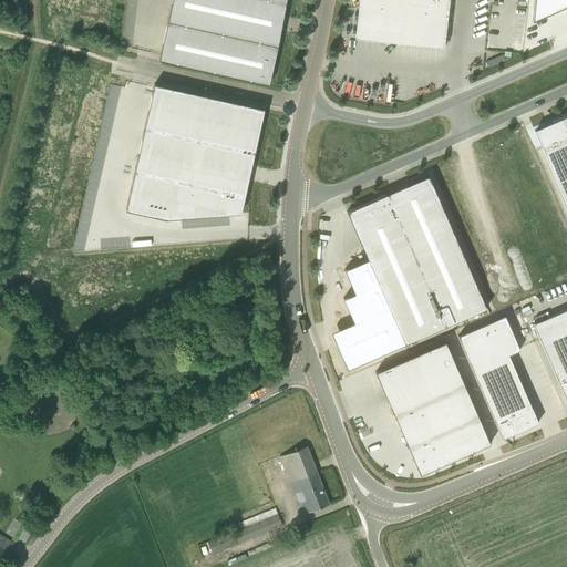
[(172,0),(158,60),(160,61),(268,85),(279,30),(282,17),(285,0),(172,0)]
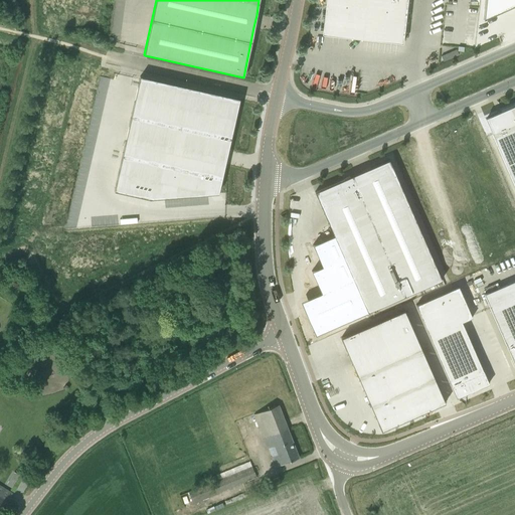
[(330,0),(327,31),(352,34),(352,37),(361,38),(361,39),(402,43),(407,0),(330,0)]
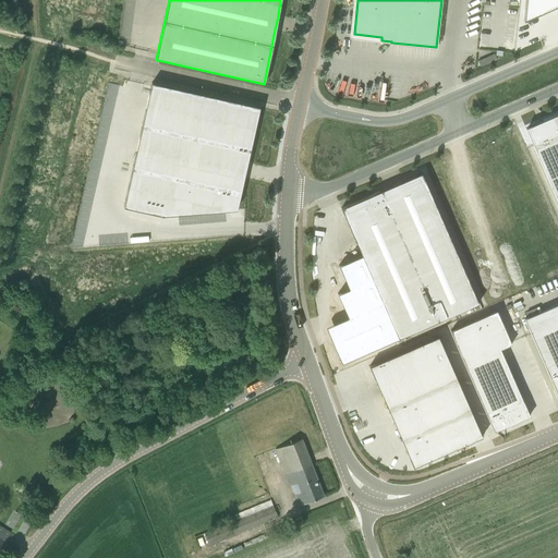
[(557,0),(525,0),(523,21),(523,22),(557,5),(557,0)]
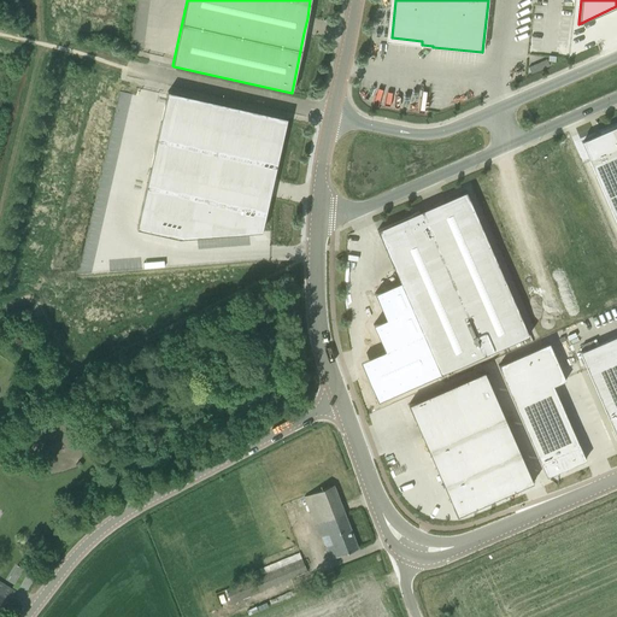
[(166,90),(136,229),(178,239),(262,231),(287,118),(166,90)]
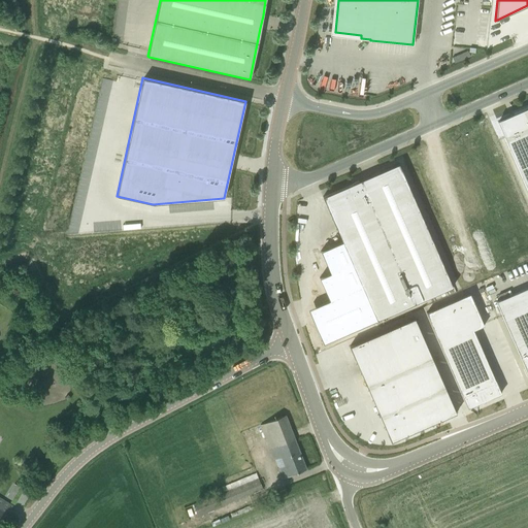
[(527,106),(496,121),(527,193),(527,106)]
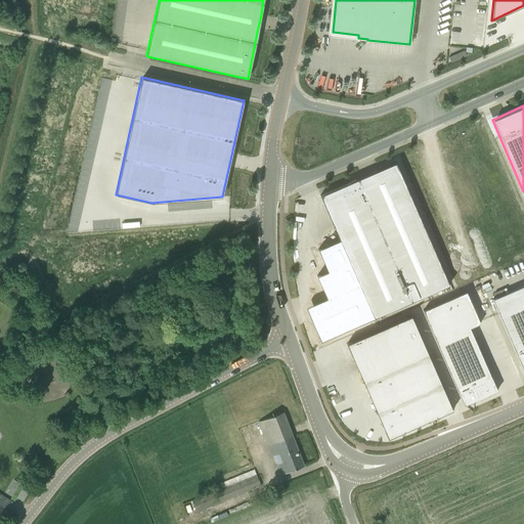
[(336,188),(319,195),(368,307),(374,318),(410,302),(449,285),(395,162),(349,182),(336,188)]
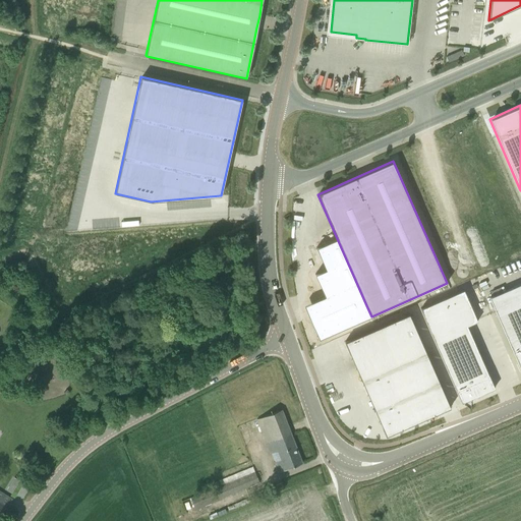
[(520,283),(489,297),(520,370),(520,283)]
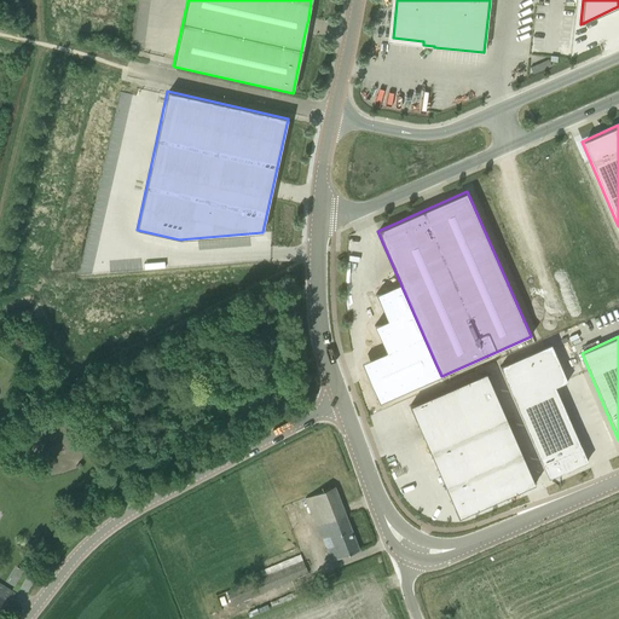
[(551,343),(499,366),(499,368),(520,415),(534,449),(548,478),(548,479),(561,473),(562,473),(562,472),(573,467),(573,468),(574,468),(574,467),(588,462),(555,387),(567,382),(551,343)]
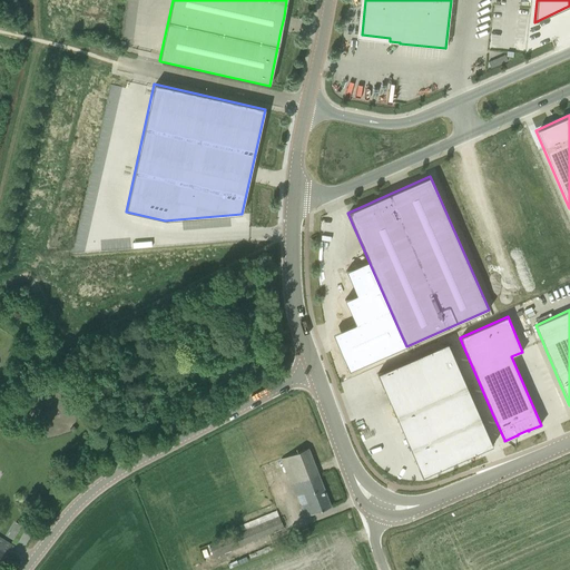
[(448,344),(377,374),(396,418),(467,386),(448,344)]
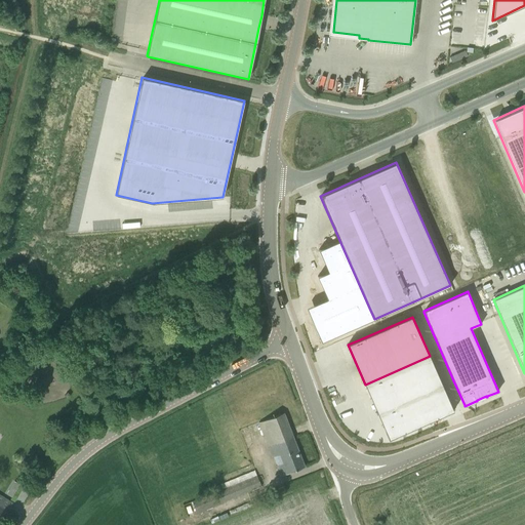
[(430,356),(365,385),(377,414),(443,386),(430,356)]
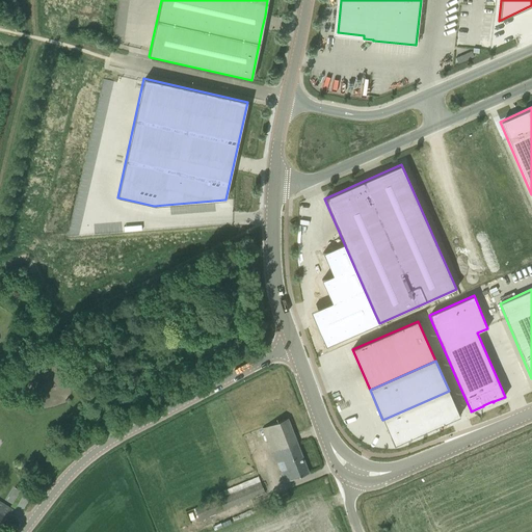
[(449,391),(382,420),(394,445),(459,416),(449,391)]
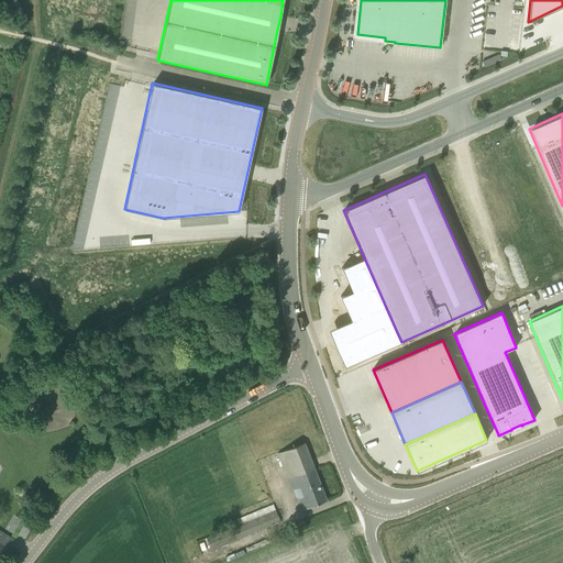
[(296,499),(300,510),(327,500),(304,443),(277,453),(291,490),(299,487),(302,497),(296,499)]
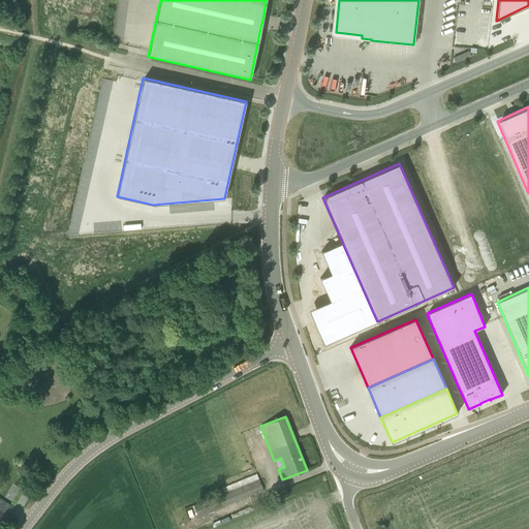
[(191,506),(185,509),(187,515),(193,512),(195,519),(196,519),(225,506),(224,505),(253,494),(262,490),(258,479),(249,484),(191,506)]
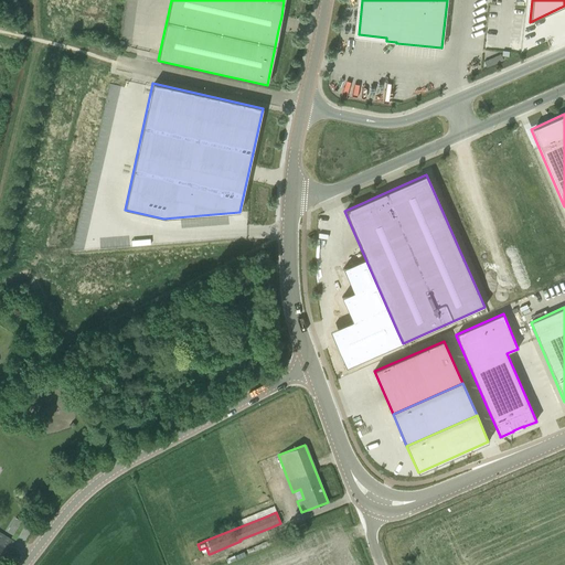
[(0,563),(13,542),(0,533),(0,563)]
